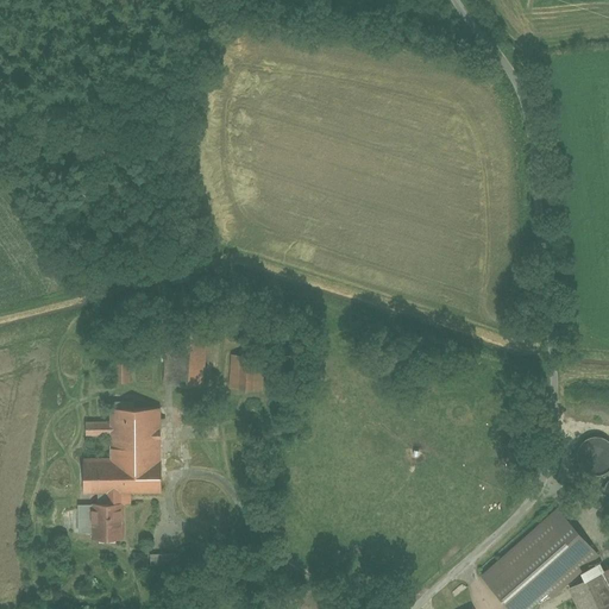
[(192,346),(167,345),(164,384),(188,387),(192,346)]
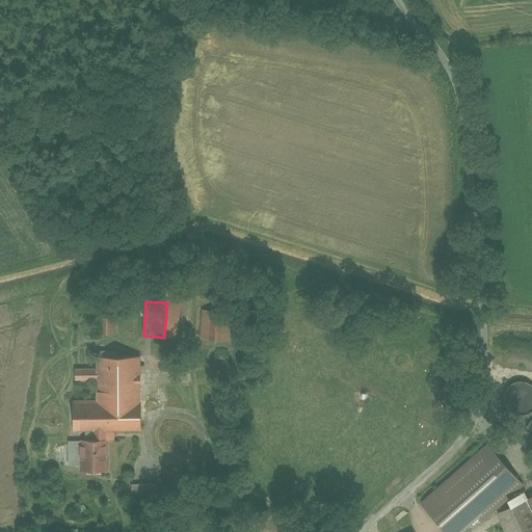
[(219,313),(204,312),(202,341),(217,342),(219,313)]
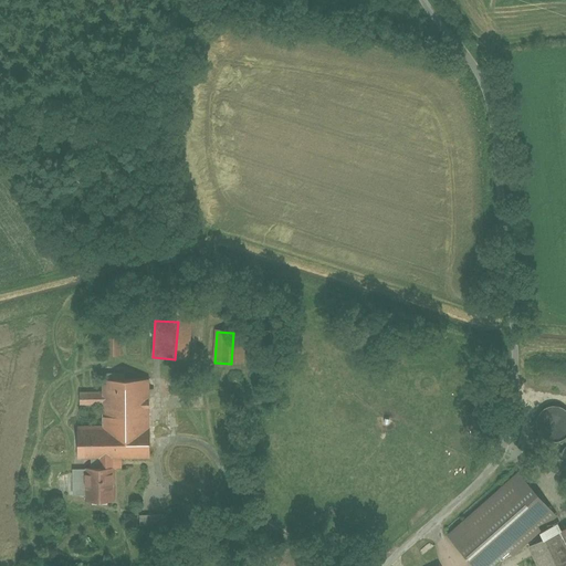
[(147,380),(102,380),(103,429),(80,429),(81,458),(148,457),(147,380)]
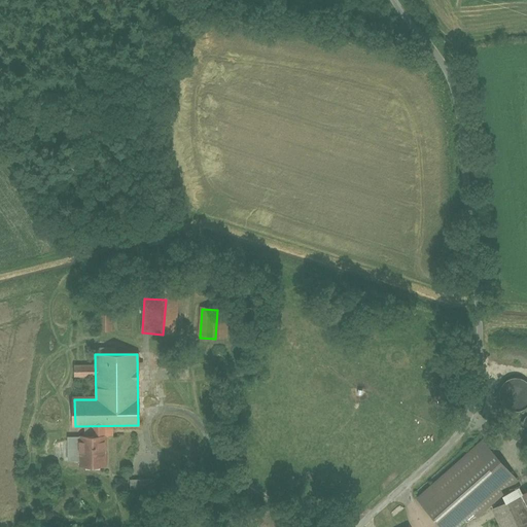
[(104,436),(81,437),(81,469),(104,469),(104,436)]
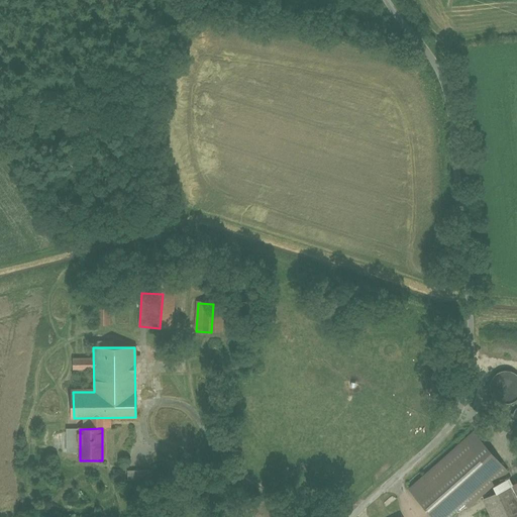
[(475,432),(409,491),(432,516),(452,516),(507,469),(475,432)]
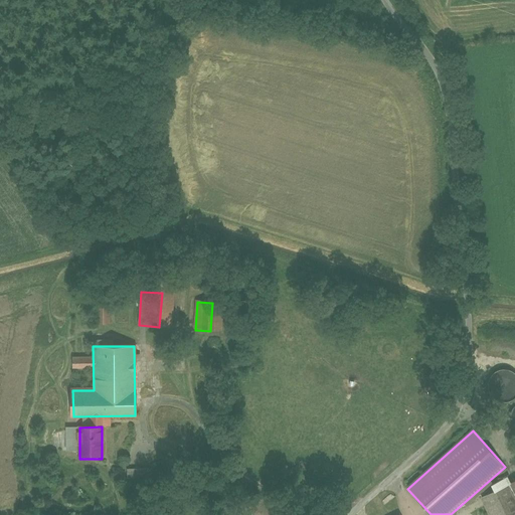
[(129,476),(147,476),(147,467),(129,468),(129,476)]
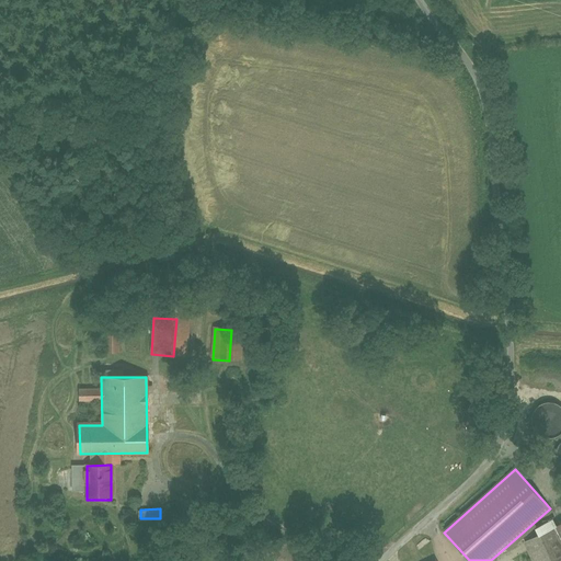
[(560,560),(560,525),(525,541),(533,560),(560,560)]
